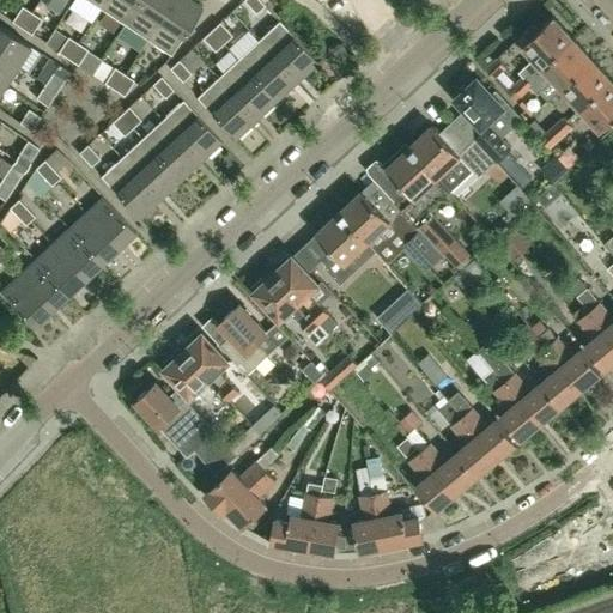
[(73,0),(68,8),(91,23),(101,8),(107,0),(73,0)]
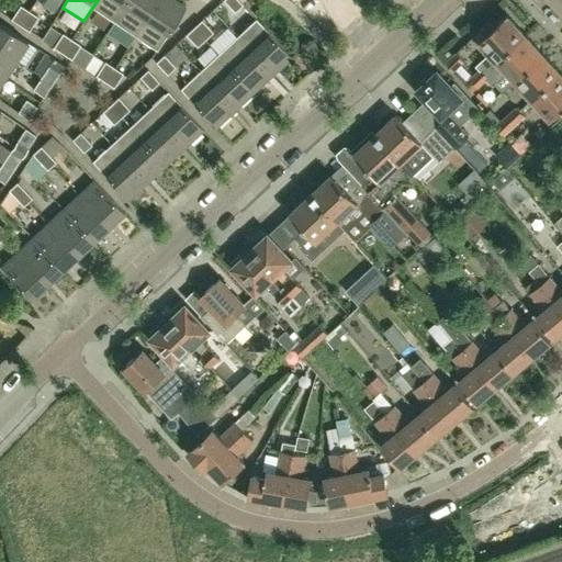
[(114,22),(127,0),(98,0),(92,8),(114,22)]
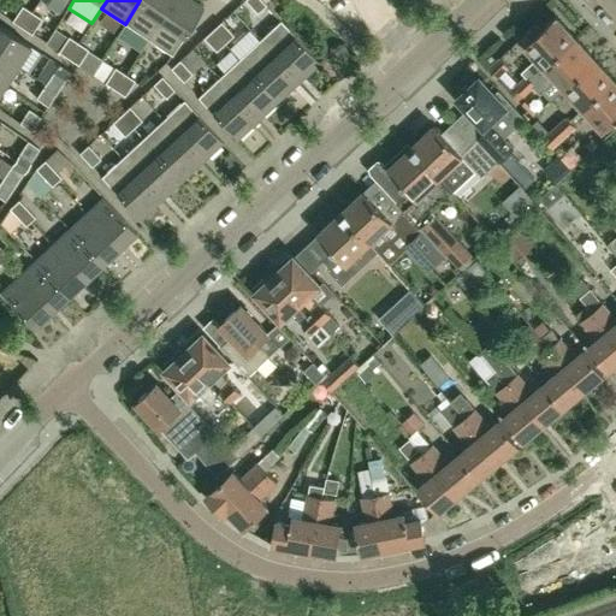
[(148,40),(173,0),(140,0),(125,24),(148,40)]
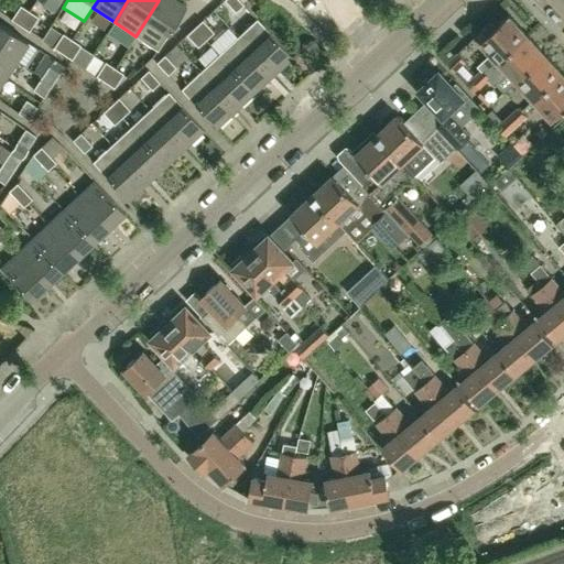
[(158,51),(186,7),(175,0),(159,0),(136,36),(158,51)]
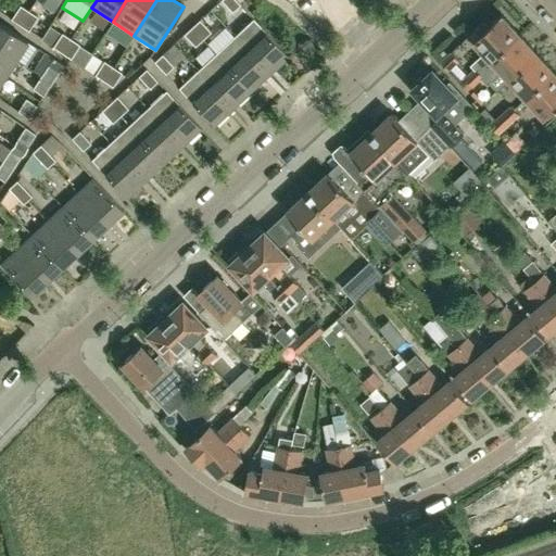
[(240,4),(235,0),(222,0),(220,1),(231,12),(240,4)]
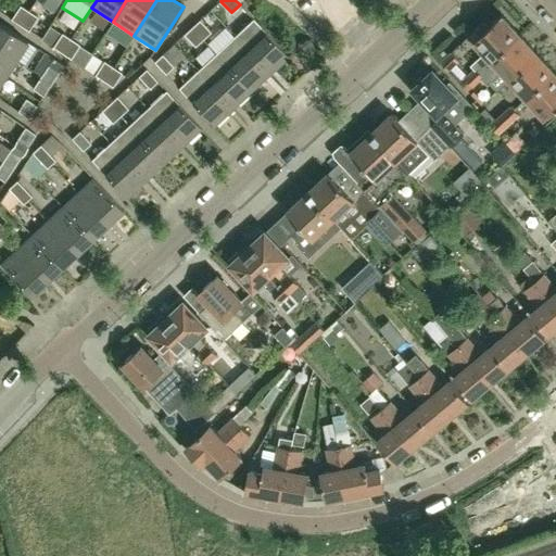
[(11,20),(20,25),(29,11),(21,5),(11,20)]
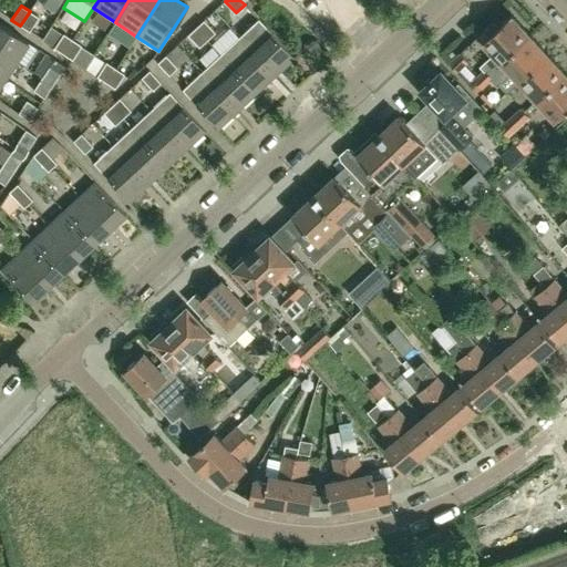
[(30,11),(20,26),(30,32),(39,18),(30,11)]
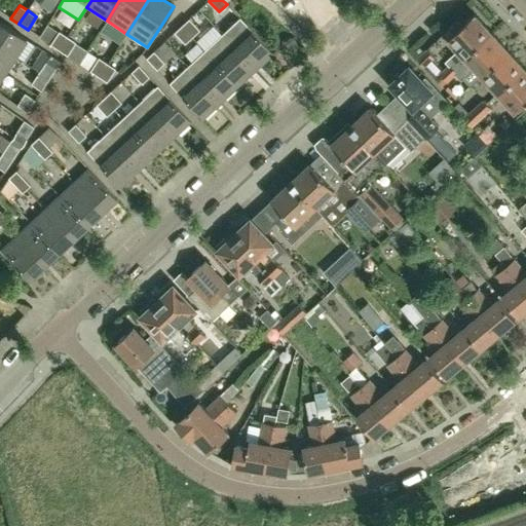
[(453,70),(492,34),(474,14),(461,27),(457,22),(445,33),(459,49),(446,62),(450,66),(453,70)]
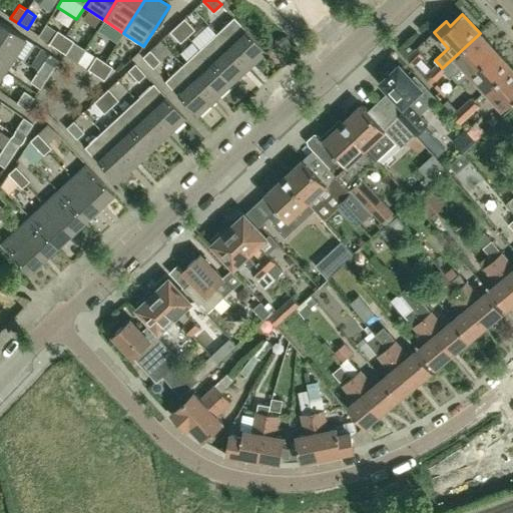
[(267,52),(233,17),(215,34),(248,69),(267,52)]
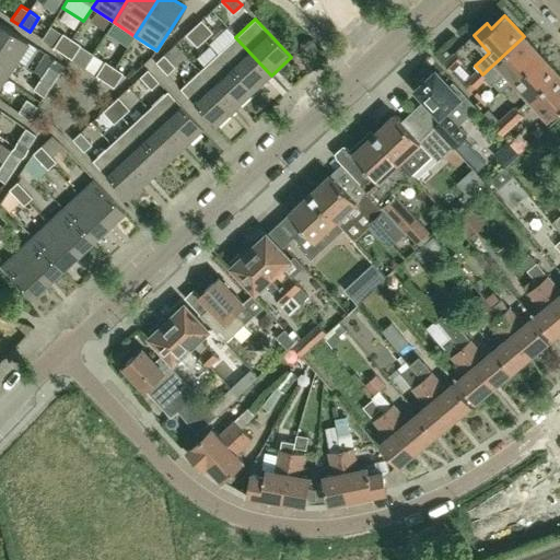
[(193,27),(203,39),(211,32),(200,20),(193,27)]
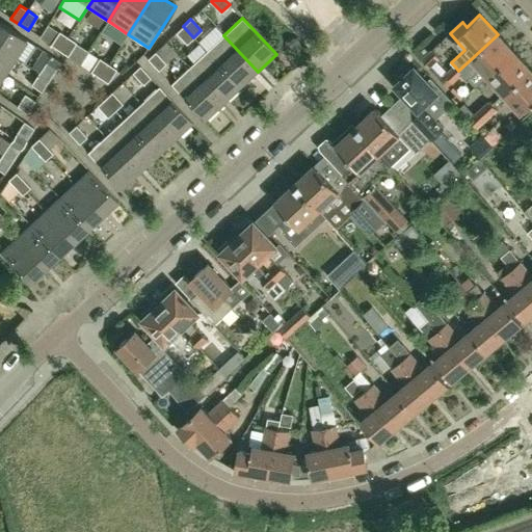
[(0,47),(15,56),(26,40),(0,22),(0,47)]
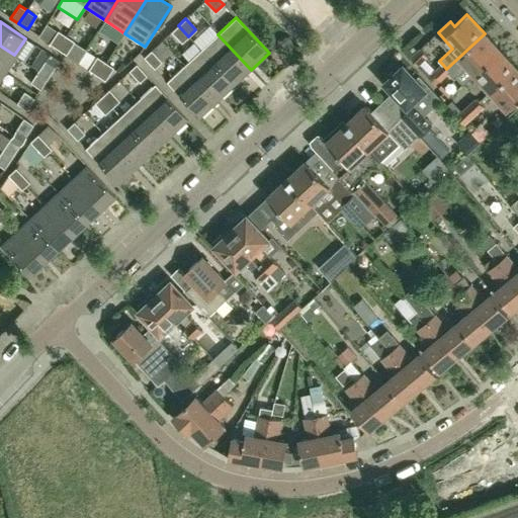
[(181,44),(188,36),(178,25),(170,32),(181,44)]
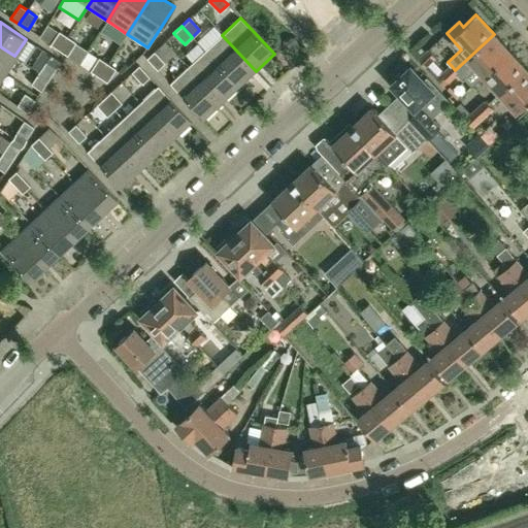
[(58,50),(66,37),(58,32),(50,44),(58,50)]
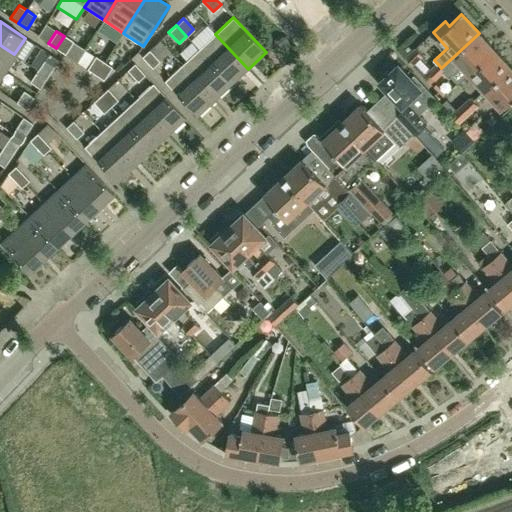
[(470,73),(495,50),(479,33),(441,68),(433,75),(436,79),(444,71),(449,75),(461,64),(470,73)]
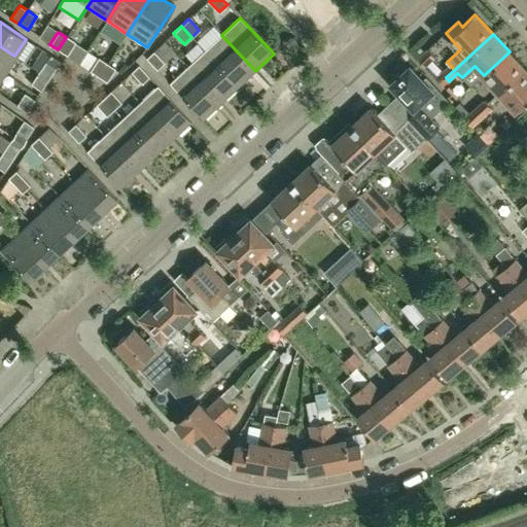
[(255,71),(221,35),(205,50),(238,86),(255,71)]
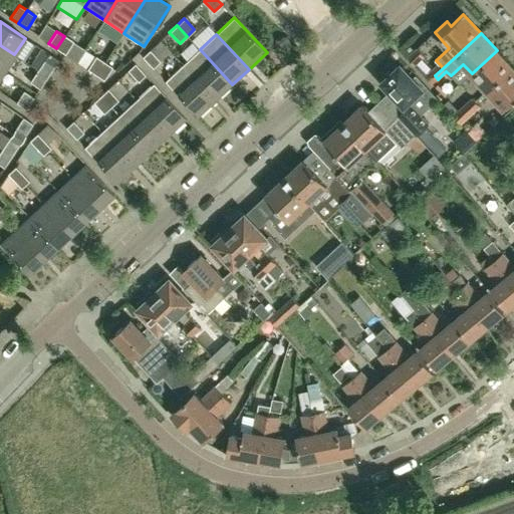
[(72,41),(64,36),(56,48),(64,54),(72,41)]
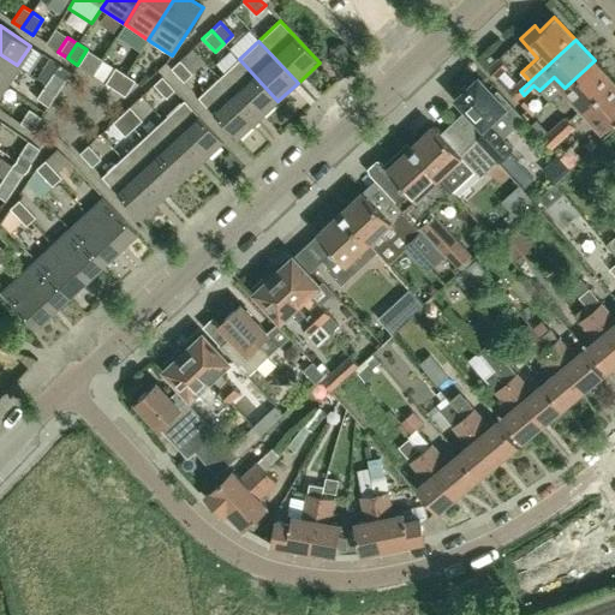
[(17,65),(0,54),(0,81),(4,84),(17,65)]
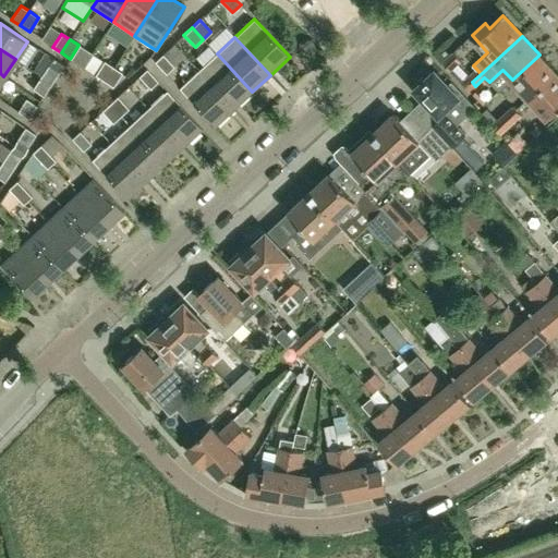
[(462,60),(453,51),(443,61),(451,70),(462,60)]
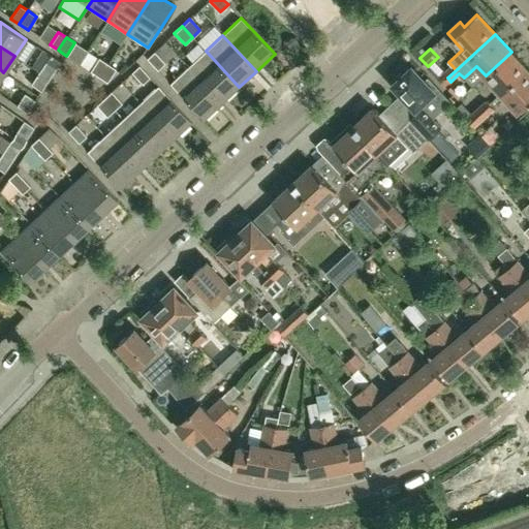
[(79,63),(97,76),(106,63),(98,58),(87,51),(79,63)]
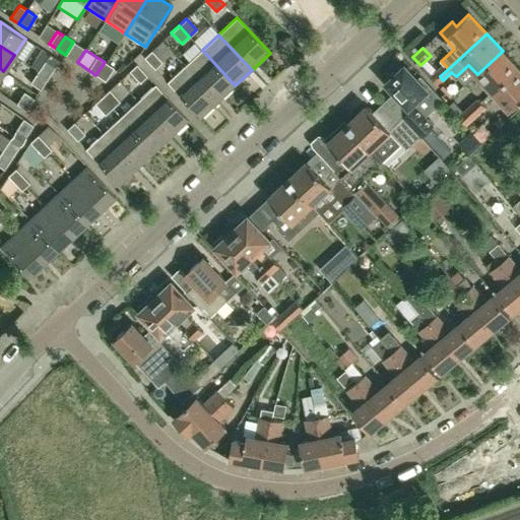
[(235,85),(202,50),(185,66),(217,102),(235,85)]
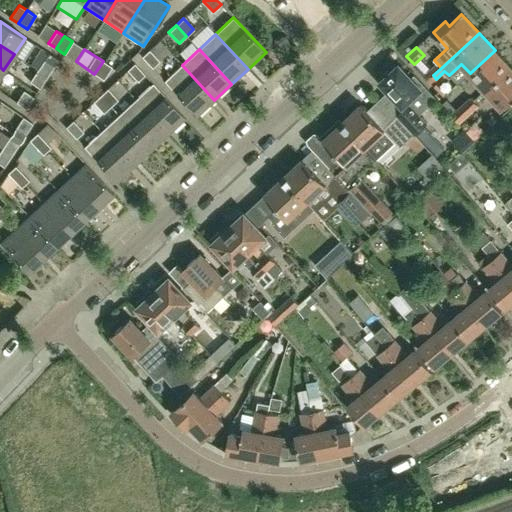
[(159,61),(149,50),(141,57),(151,68),(159,61)]
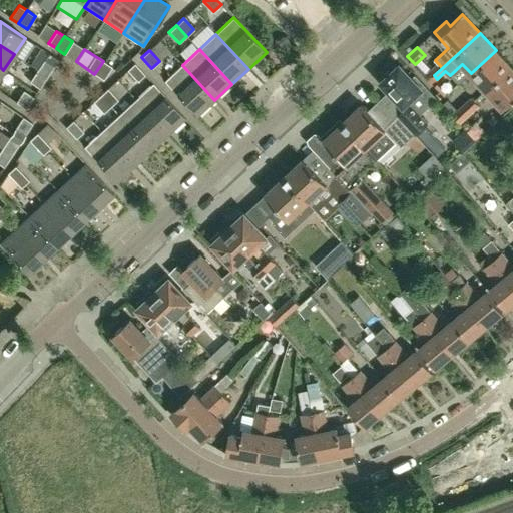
[(488,91),(512,68),(496,50),(471,73),(488,91)]
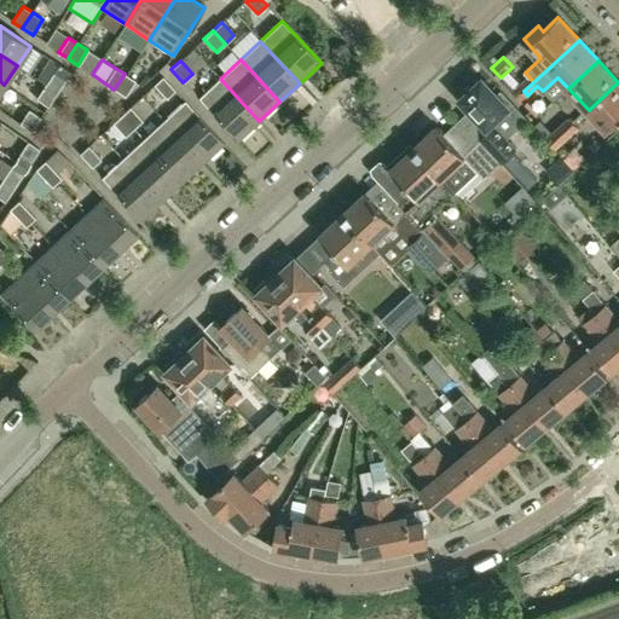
[(45,85),(57,93),(65,79),(55,71),(45,85)]
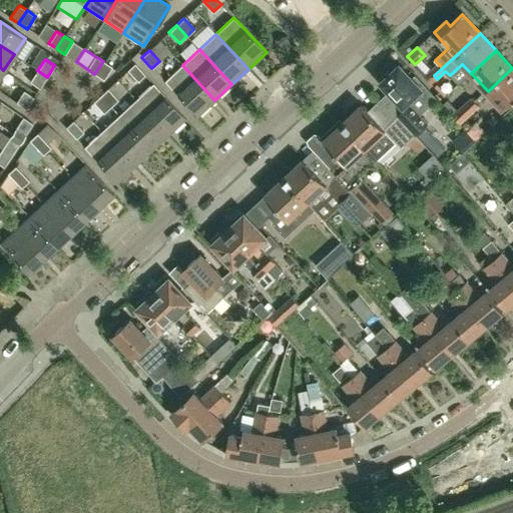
[(103,61),(94,74),(102,80),(111,67),(103,61)]
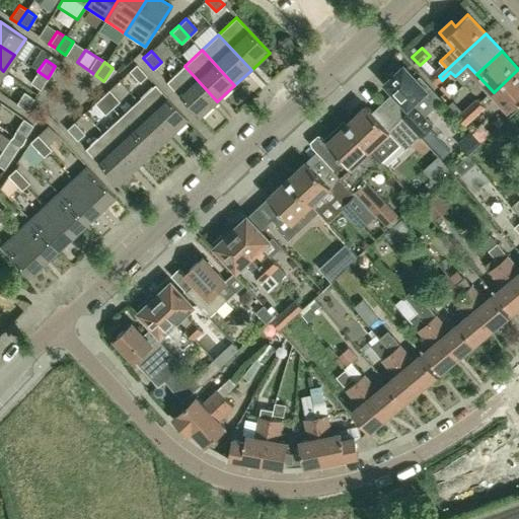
[(146,75),(136,65),(129,71),(139,82),(146,75)]
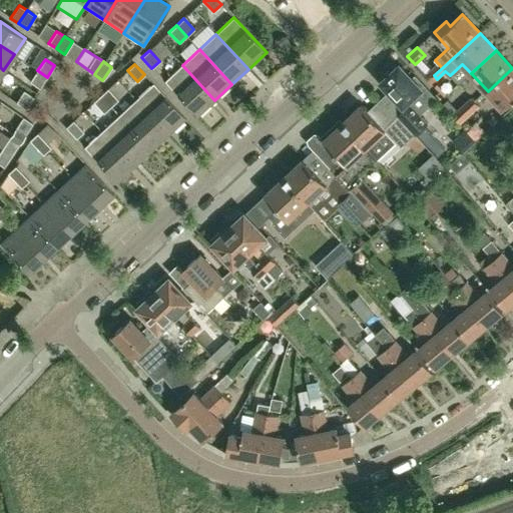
[(429,123),(420,114),(437,98),(416,75),(413,78),(400,64),(392,72),(388,71),(382,76),(383,80),(382,81),(407,108),(399,116),(417,135),(427,145),(436,137),(426,126),(429,123)]
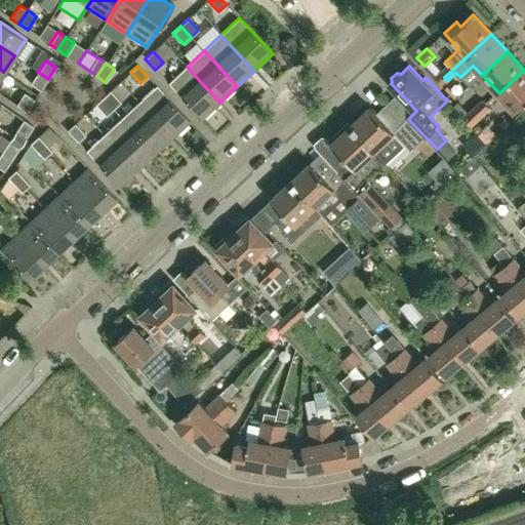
[(219,103),(187,67),(168,84),(202,120),(219,103)]
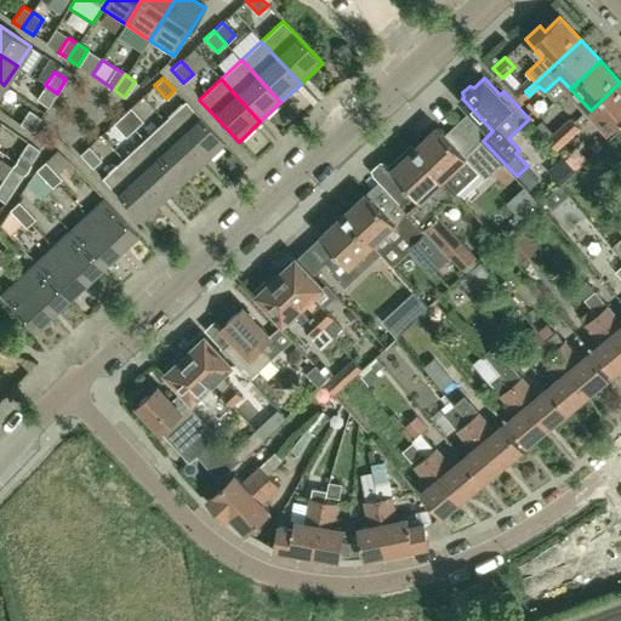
[(620,120),(620,83),(591,110),(610,131),(620,120)]
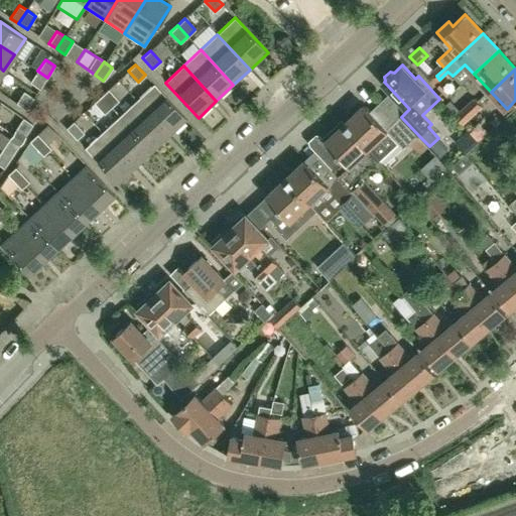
[(39,89),(47,78),(37,71),(29,83),(39,89)]
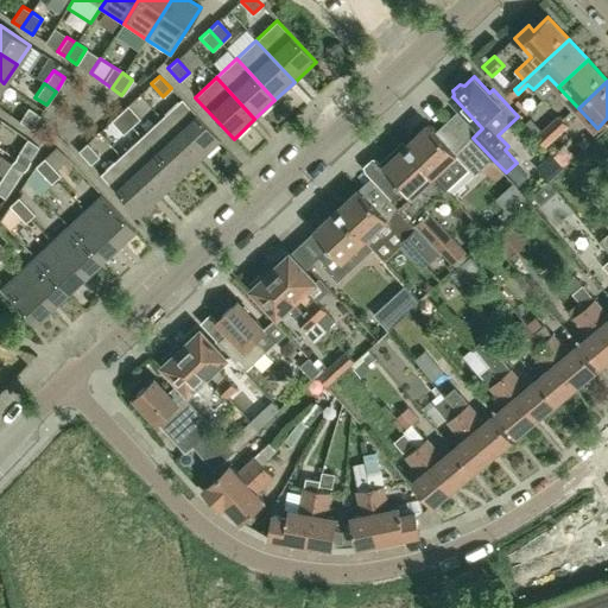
[(221,140),(182,99),(160,119),(200,160),(221,140)]
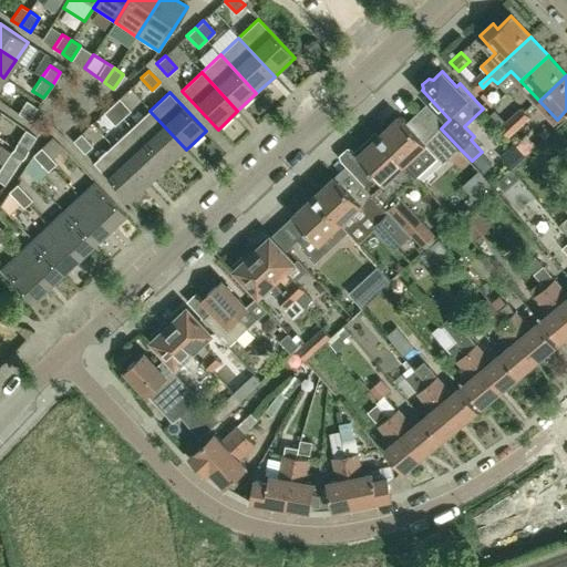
[(111,105),(122,117),(130,111),(119,99),(111,105)]
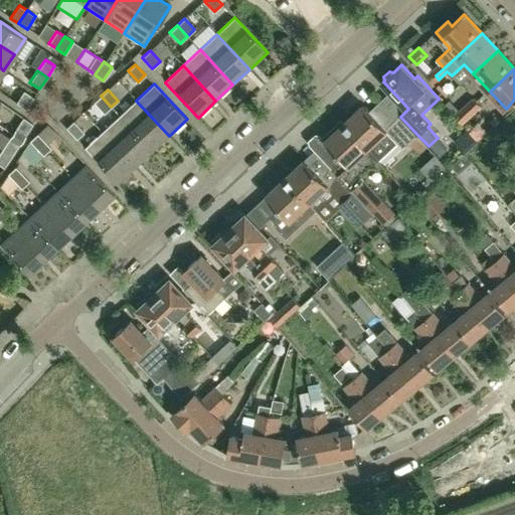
[(33,98),(23,92),(16,103),(26,110),(33,98)]
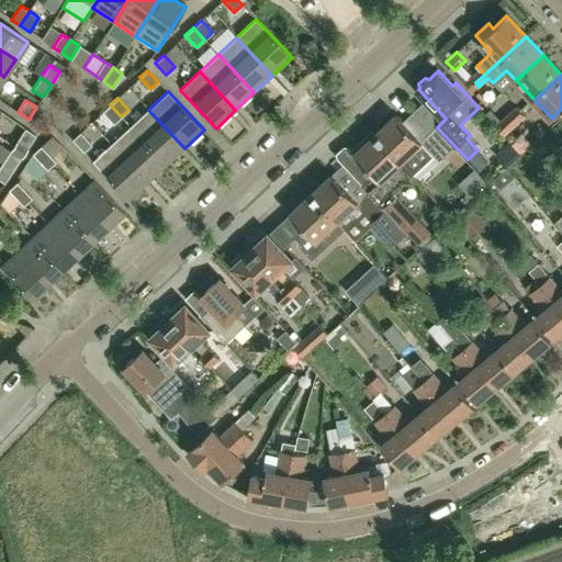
[(113,124),(121,116),(110,104),(102,112),(113,124)]
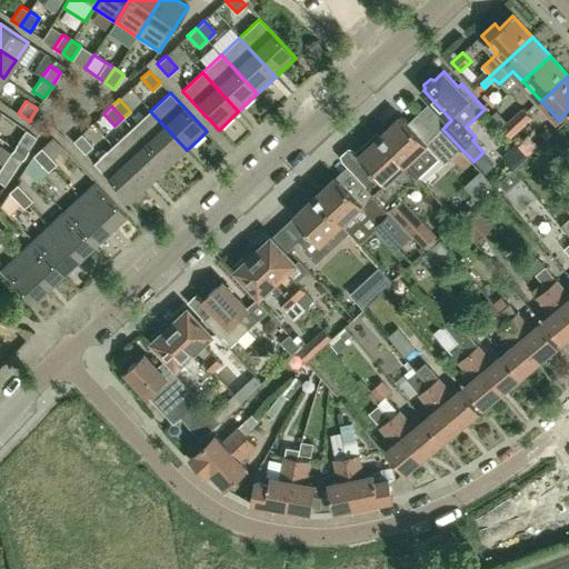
[(525,109),(513,119),(521,127),(531,117),(525,109)]
